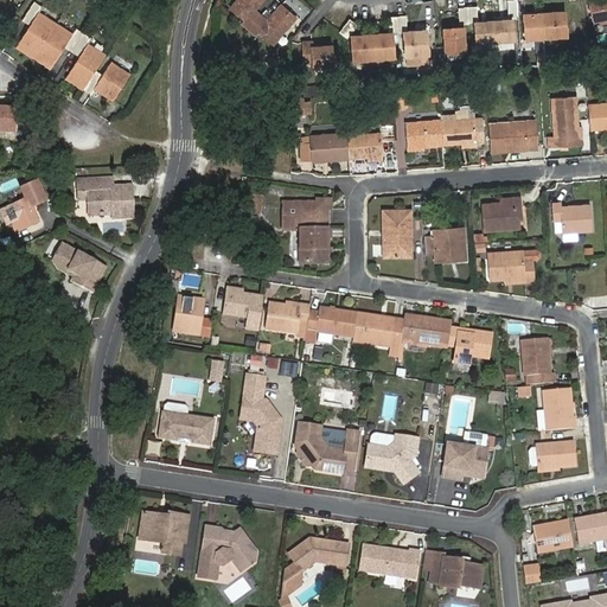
[(262,0),(237,0),(230,8),(246,21),(242,24),(256,36),(259,32),(274,45),(294,20),(279,7),(272,17),(273,18),(269,23),(267,21),(254,11),(253,10),(257,4),(259,5),(262,0)]
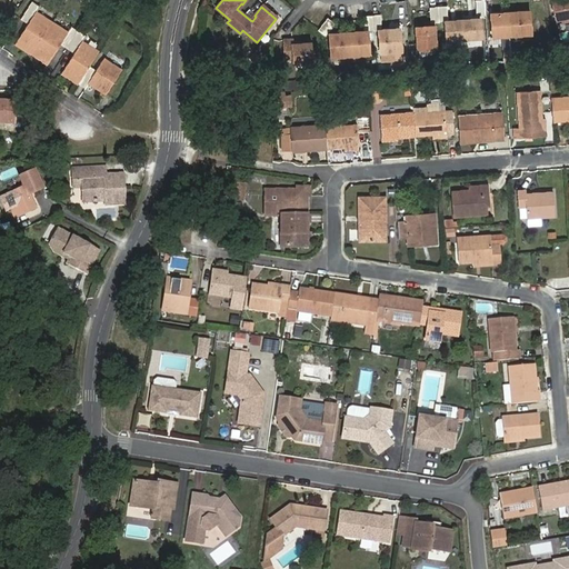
[(492,13),(496,13),(493,0),(476,0),(478,15),(492,13)]
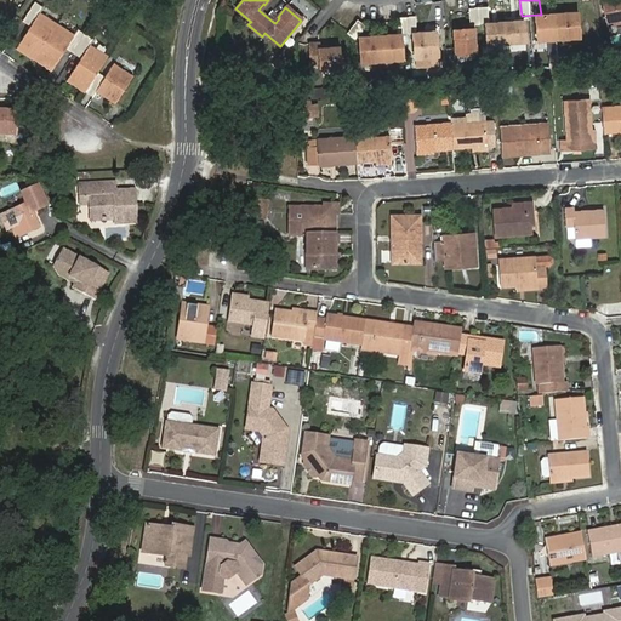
[(611,20),(620,17),(620,0),(603,0),(608,21),(611,20)]
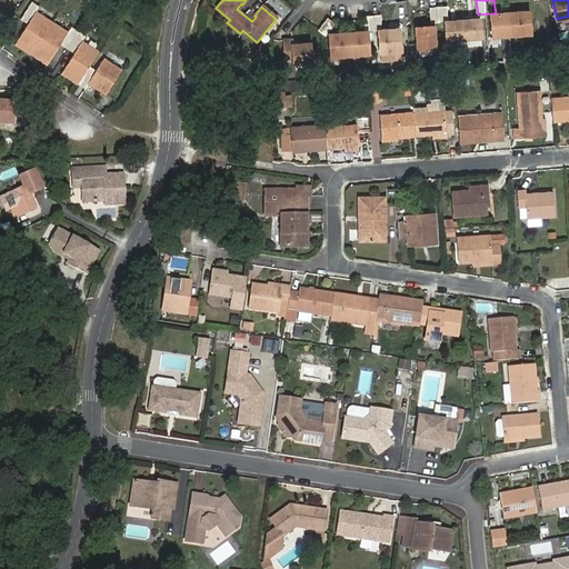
[(26,35),(22,33),(15,45),(31,55),(48,65),(56,53),(52,51),(56,47),(58,49),(61,46),(75,55),(72,58),(76,60),(73,65),(70,62),(62,75),(78,83),(86,89),(89,83),(96,88),(97,85),(100,87),(99,90),(107,95),(121,71),(103,60),(97,71),(89,67),(98,52),(82,42),(87,37),(72,28),(69,33),(52,22),(36,12),(39,7),(32,2),(21,20),(28,25),(26,29),(28,30),(26,35)]
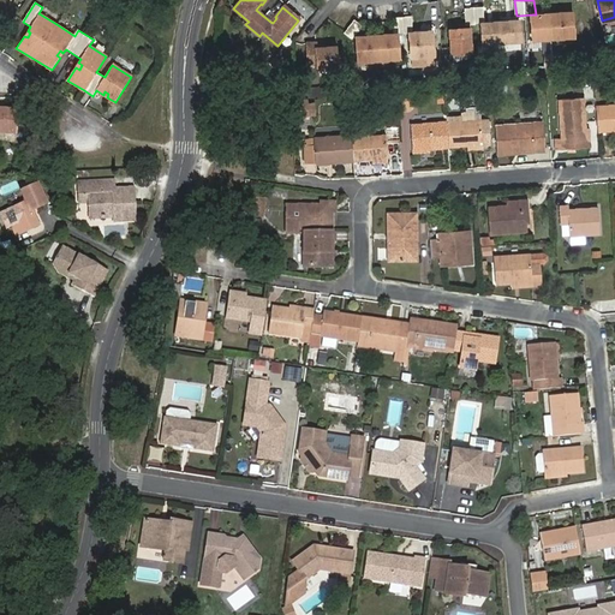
[(282,7),(298,21),(300,17),(285,5),(282,7)]
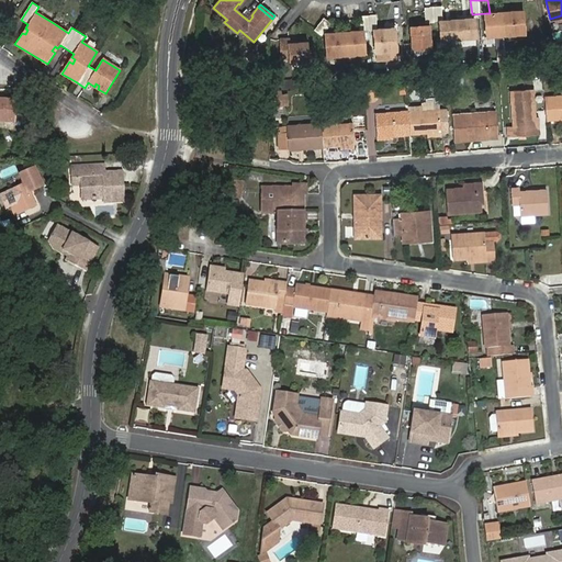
[(426,22),(440,21),(442,21),(442,9),(441,6),(424,7),(426,22)]
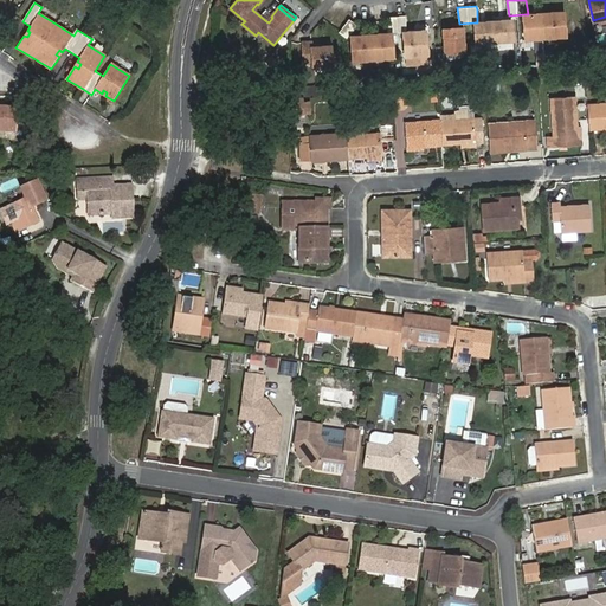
[(542,13),(528,14),(524,14),(527,38),(536,37),(545,36),(555,34),(566,33),(565,11),(542,13)]
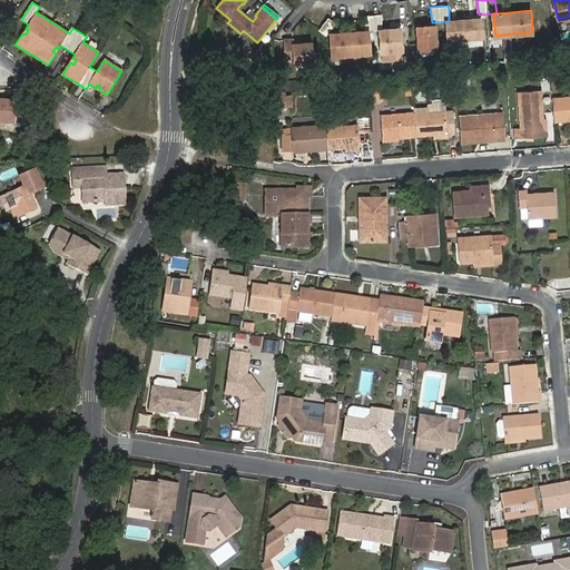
[(363,16),(365,31),(367,31),(374,30),(380,30),(382,30),(381,15),(363,16)]
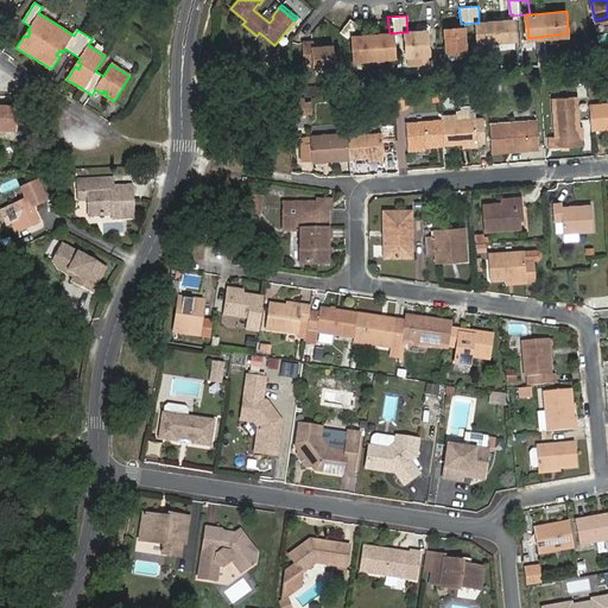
[(349,19),(340,32),(343,35),(347,38),(358,25),(349,19)]
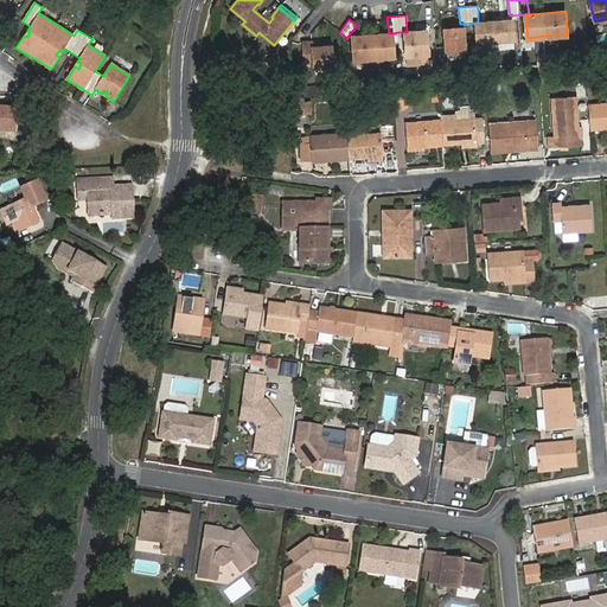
[(478,23),(475,23),(478,43),(487,42),(496,42),(505,40),(513,39),(512,19),(478,23)]
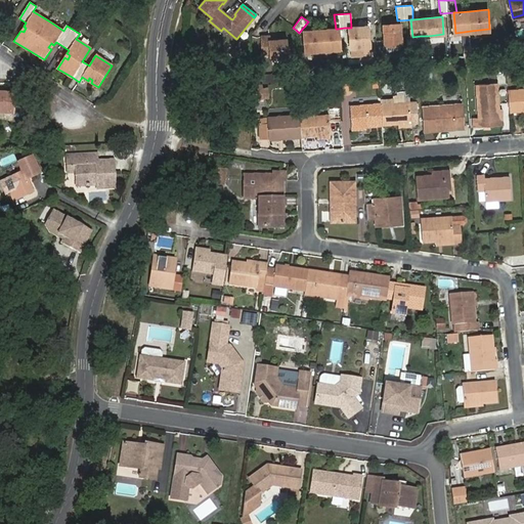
[(384,25),(385,38),(385,44),(393,43),(401,42),(399,24),(384,25)]
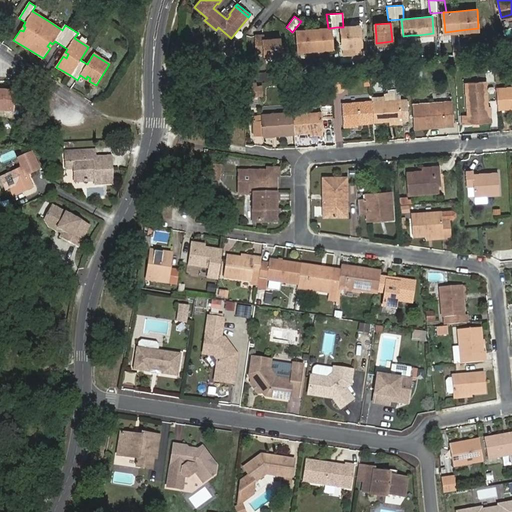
[(357,25),(343,27),(341,27),(343,46),(355,45),(361,44),(361,39),(360,25),(357,25)]
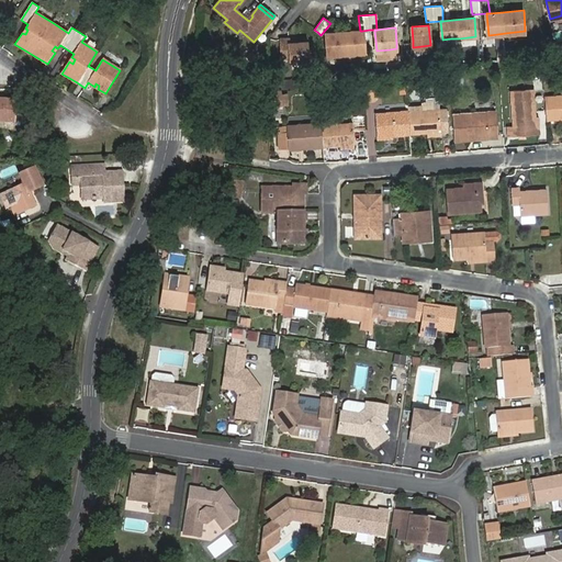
[(362,31),(360,31),(346,33),(326,34),(327,55),(338,55),(348,53),(356,53),(364,52),(362,31)]
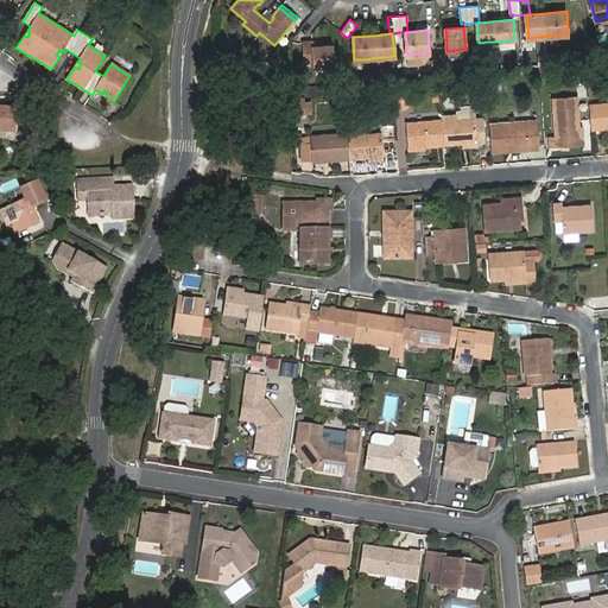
[(304,43),(306,64),(315,64),(315,68),(334,67),(331,46),(314,48),(314,42),(304,43)]
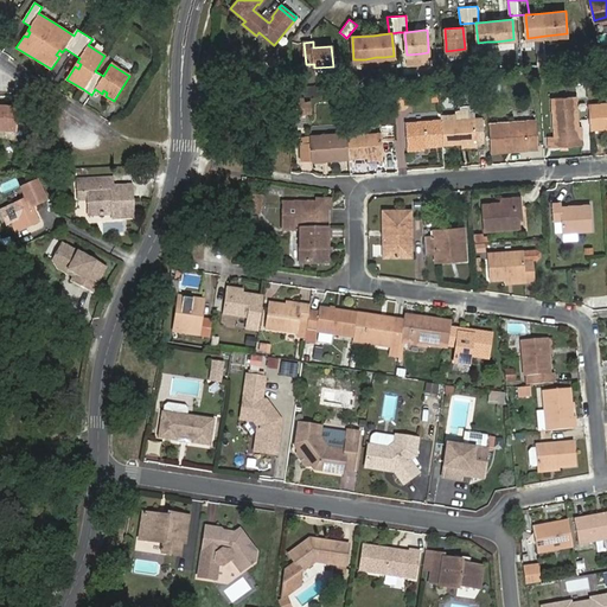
[(446,51),(446,44),(436,45),(439,59),(447,58),(446,51)]
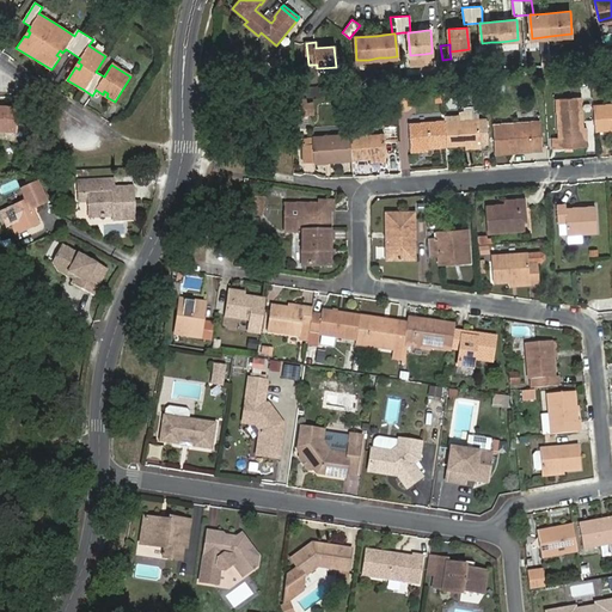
[(442,60),(440,46),(432,47),(432,53),(433,61),(442,60)]
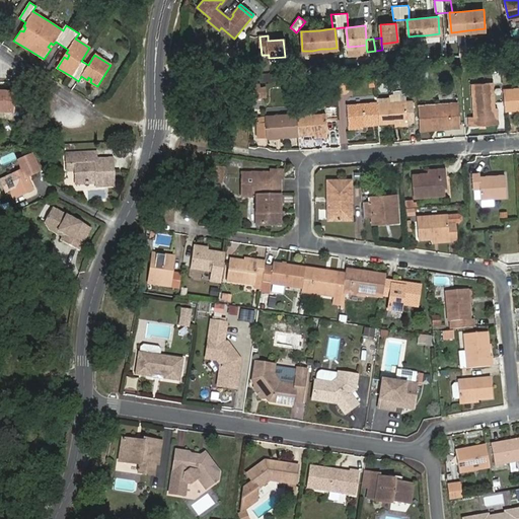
[(347,91),(346,80),(335,80),(336,94),(345,92),(347,91)]
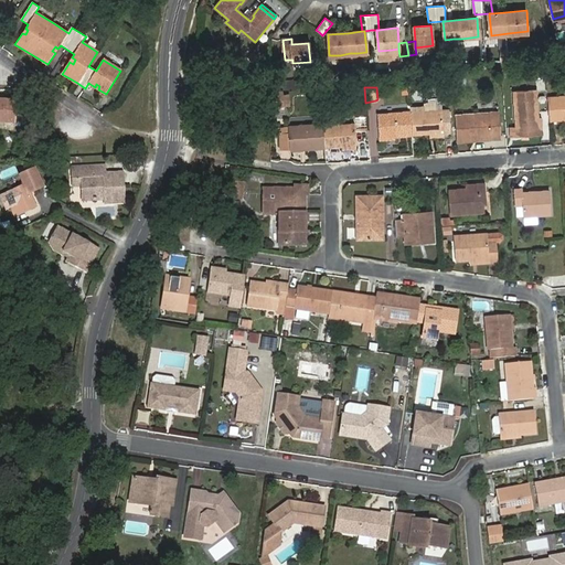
[(513,92),(516,126),(516,137),(537,136),(534,98),(532,98),(531,89),(513,92)]
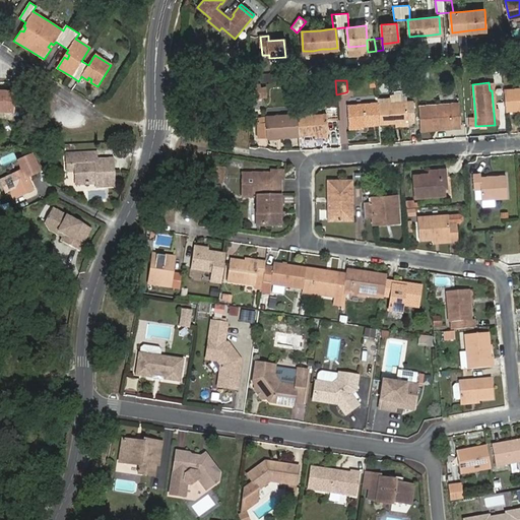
[(21,96),(21,83),(12,83),(12,92),(0,92),(0,114),(5,115),(12,115),(12,96),(21,96)]
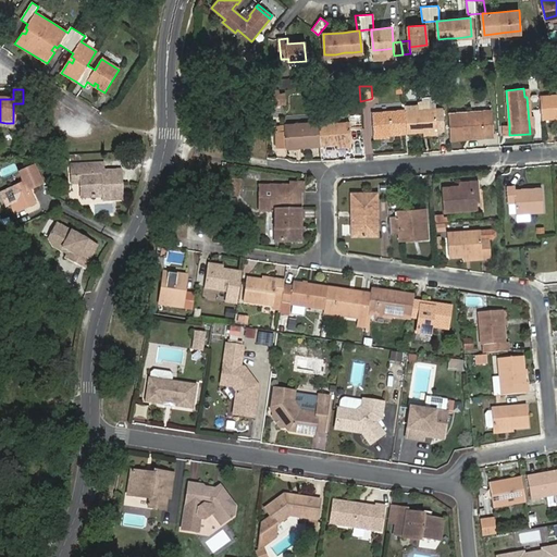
[(284,104),(284,91),(269,91),(269,104),(284,104)]
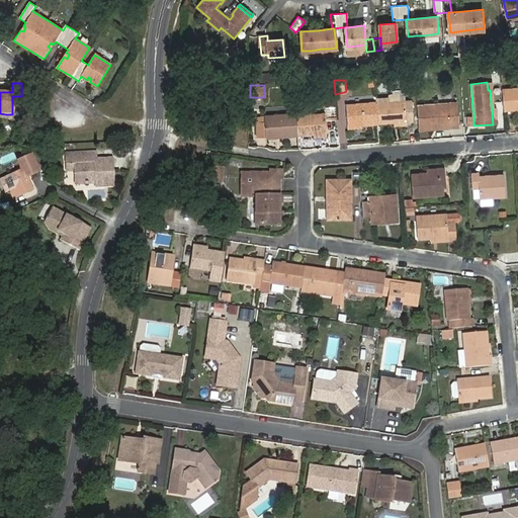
[(517,108),(517,88),(502,90),(504,110),(517,108)]
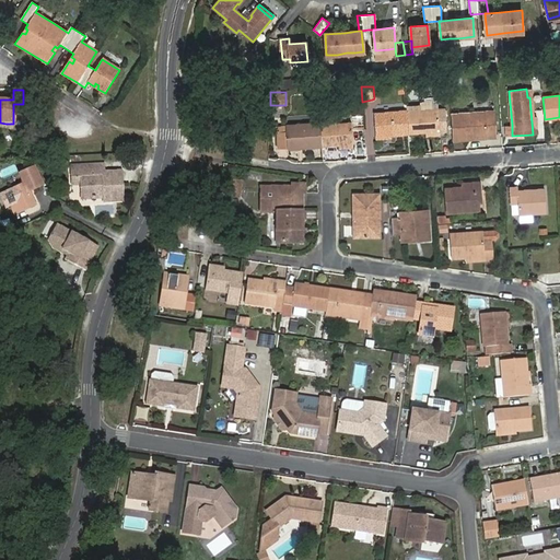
[(418,106),(407,107),(407,111),(409,135),(424,132),(438,131),(445,130),(443,109),(435,111),(435,102),(418,103),(418,106)]
